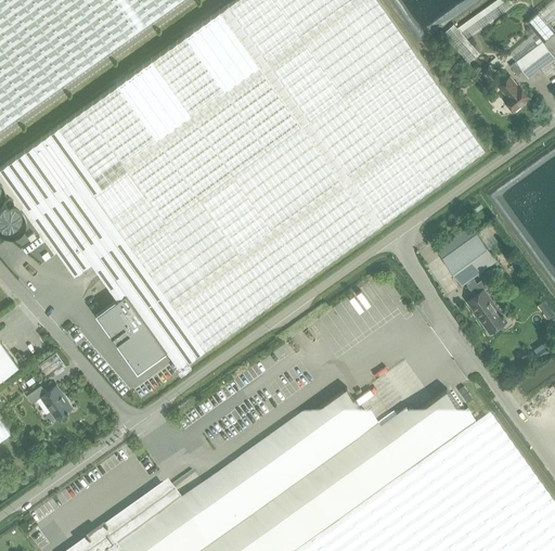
[(0,0),(0,129),(181,0),(0,0)]
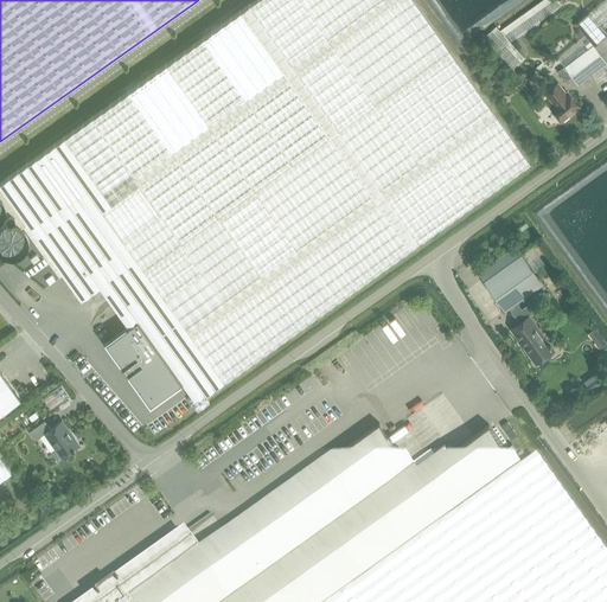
[(410,0),(262,0),(64,142),(112,207),(102,215),(224,385),(530,166),(410,0)]
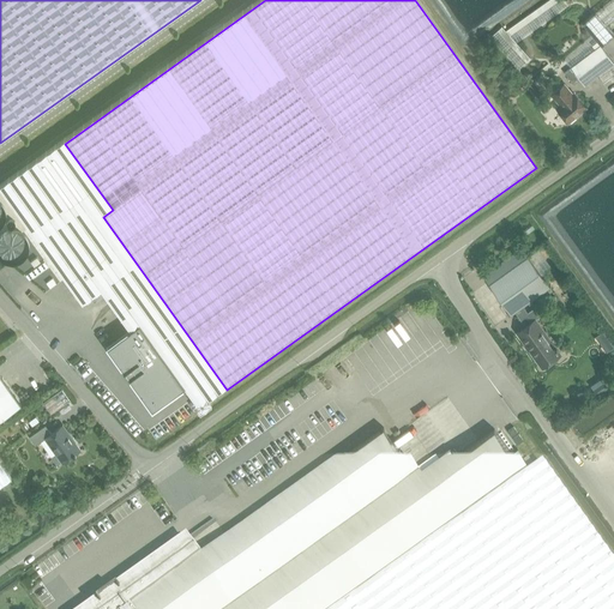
[(557,0),(555,0),(515,29),(525,41),(566,12),(557,0)]
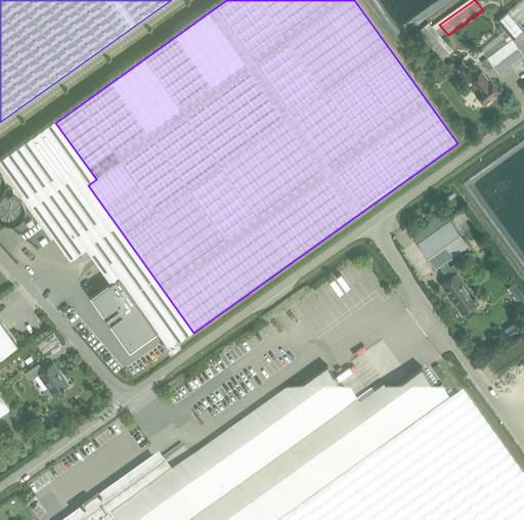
[(523,0),(497,23),(507,34),(513,41),(514,42),(523,34),(517,26),(523,19),(523,0)]
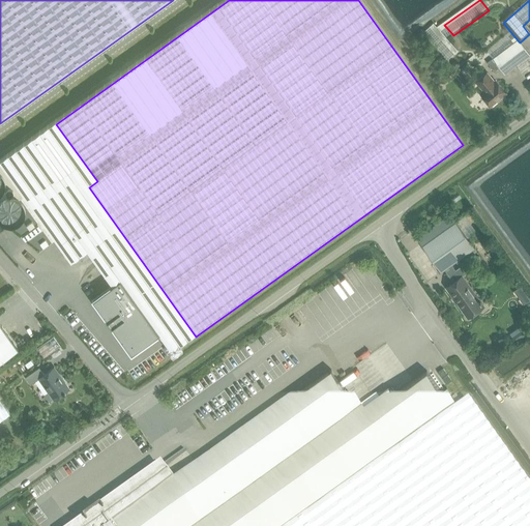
[(433,27),(423,36),(448,64),(458,55),(445,40),(453,35),(444,25),(437,31),(433,27)]
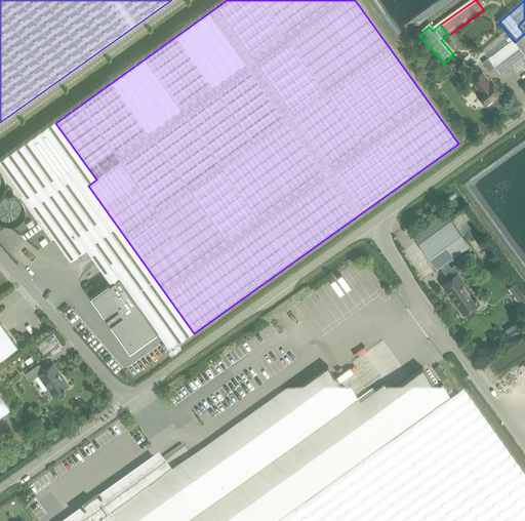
[(507,35),(482,55),(488,62),(488,63),(483,66),(491,76),(495,72),(499,78),(524,57),(524,56),(513,42),(507,35)]
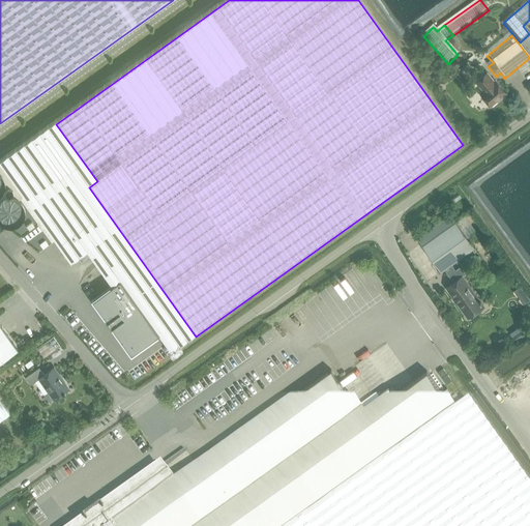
[(488,76),(476,85),(483,94),(480,96),(491,109),(506,96),(496,83),(495,84),(488,76)]
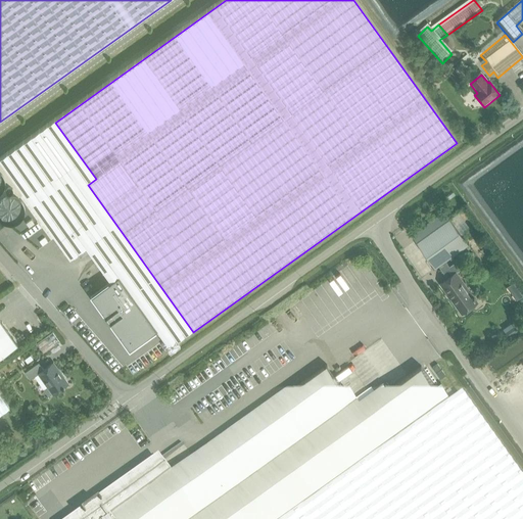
[(55,123),(0,161),(0,162),(70,262),(86,249),(111,285),(92,299),(130,352),(157,332),(169,348),(193,332),(88,185),(96,179),(55,123)]
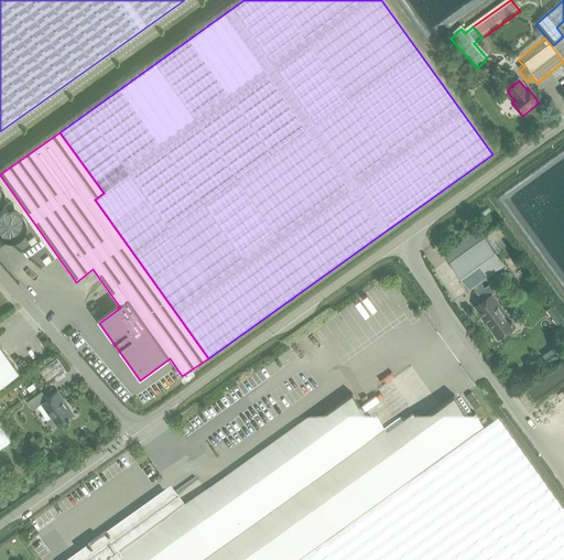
[(26,236),(26,235),(25,233),(25,229),(24,227),(22,225),(20,223),(18,222),(13,221),(12,221),(9,221),(6,221),(3,223),(1,224),(0,225),(0,245),(4,249),(7,250),(10,250),(12,250),(15,250),(19,248),(22,246),(23,245),(25,241),(25,238),(26,236)]
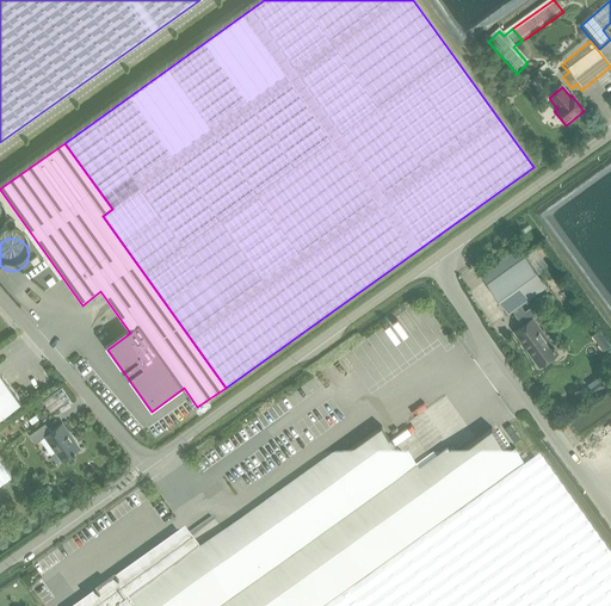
[(526,257),(486,286),(508,317),(548,288),(526,257)]
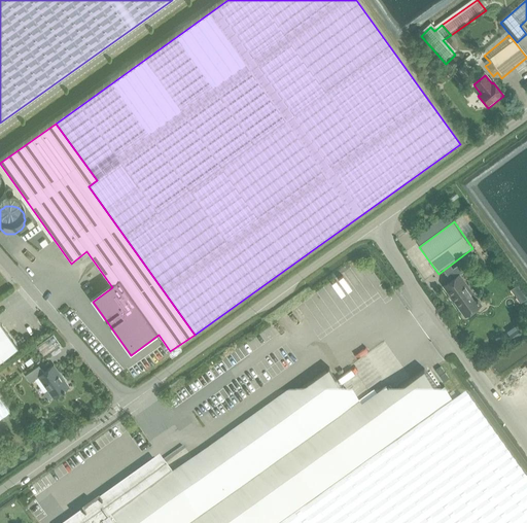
[(32,224),(26,229),(30,234),(35,230),(32,224)]
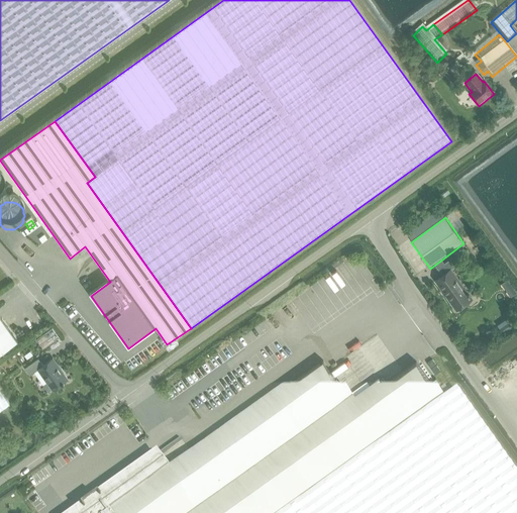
[(482,252),(486,249),(480,241),(476,244),(482,252)]
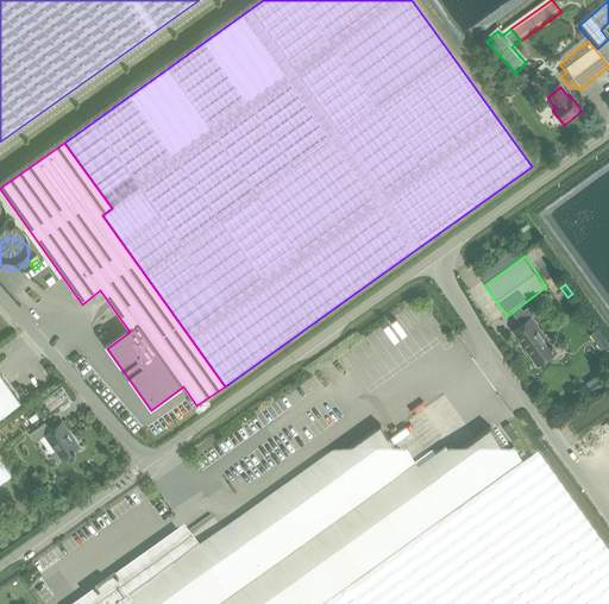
[(522,327),(513,334),(538,369),(558,353),(533,320),(539,315),(533,308),(518,319),(522,327)]
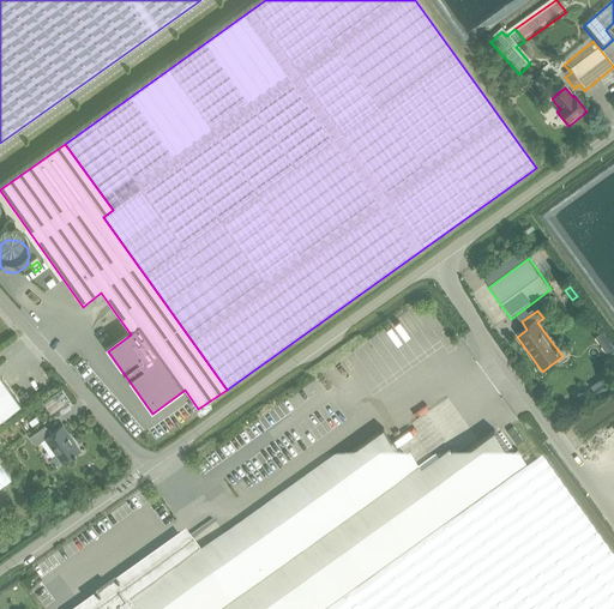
[(613,344),(606,333),(600,338),(611,354),(613,350),(613,344)]
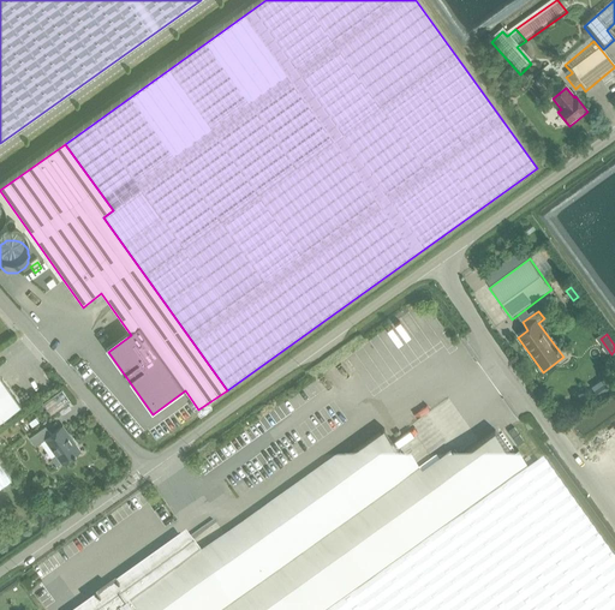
[(0,380),(0,424),(21,410),(0,380)]
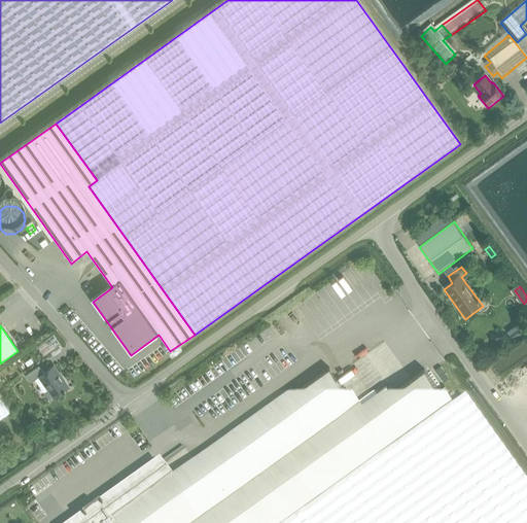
[(54,338),(37,350),(44,359),(60,347),(54,338)]
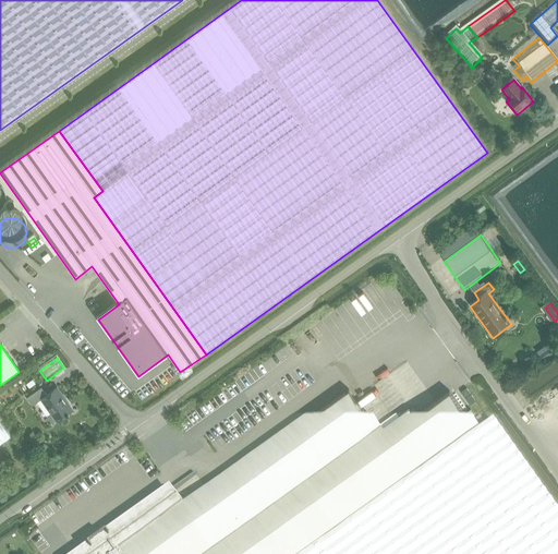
[(33,383),(26,388),(29,392),(36,387),(33,383)]
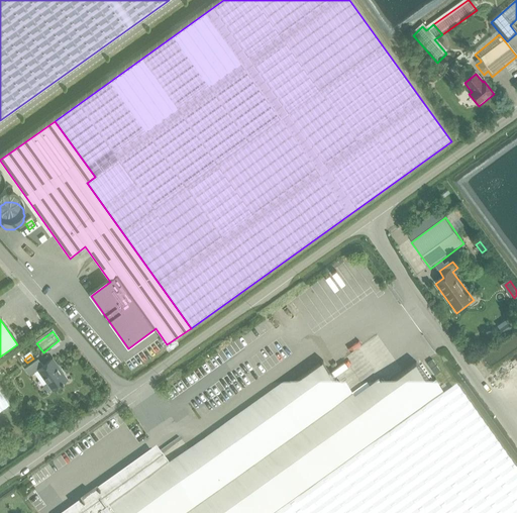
[(38,363),(25,372),(30,379),(38,373),(47,386),(43,389),(48,396),(53,393),(63,387),(65,386),(64,385),(68,383),(62,375),(61,375),(52,363),(43,369),(38,363)]
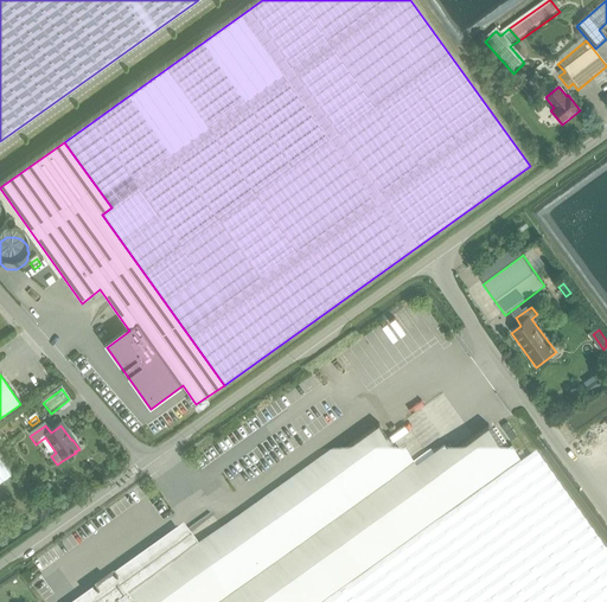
[(184,537),(93,601),(340,601),(521,473),(511,460),(517,455),(512,449),(506,453),(489,429),(419,480),(379,427),(198,557),(184,537)]
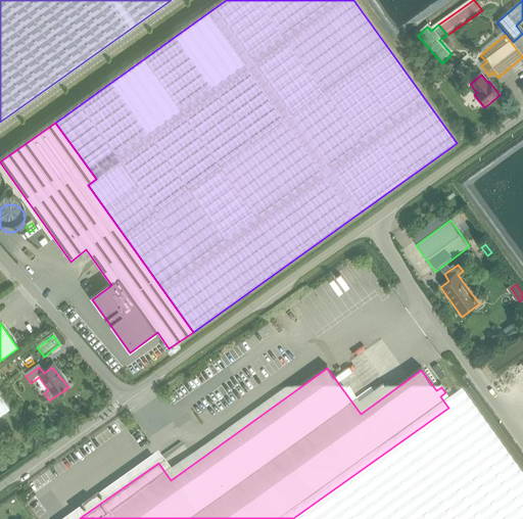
[(0,417),(9,411),(0,397),(0,417)]
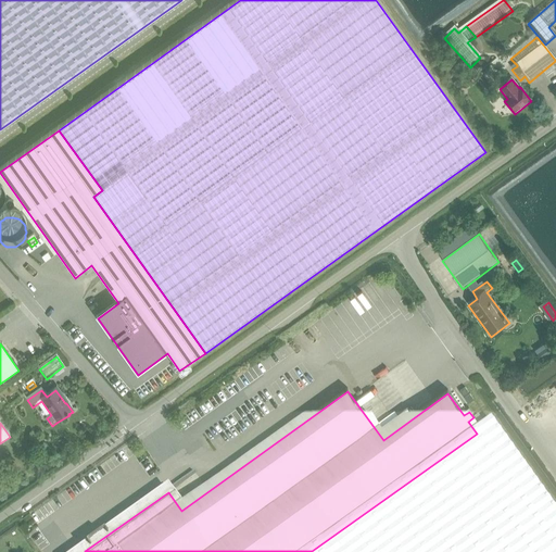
[(555,551),(555,515),(491,424),(477,434),(312,551),(555,551)]
